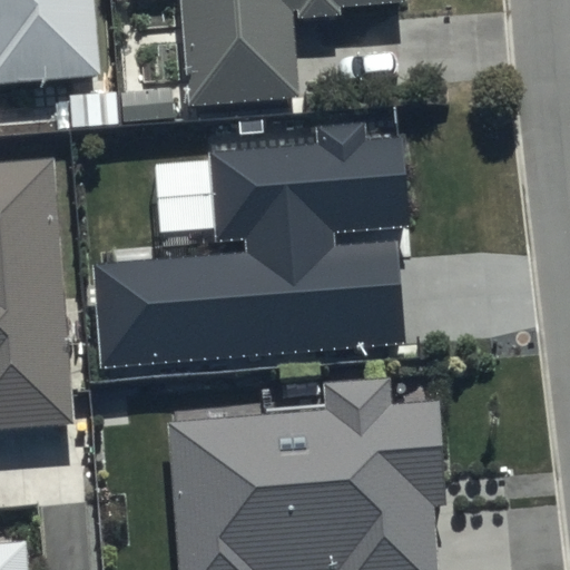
[(0,0),(0,101),(96,98),(90,0),(0,0)]
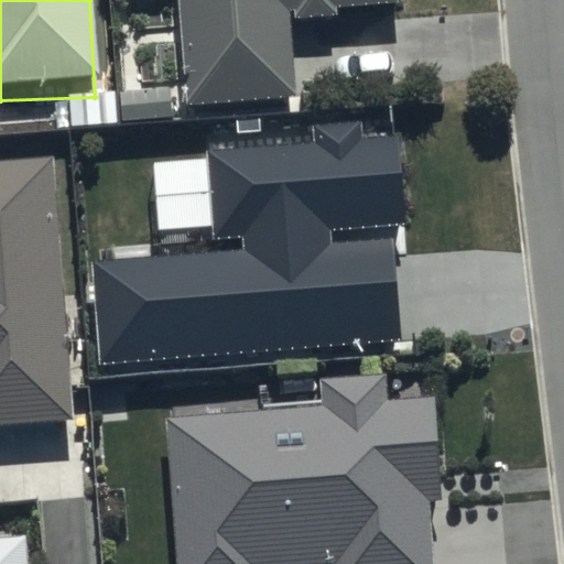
[(179,0),(184,121),(302,117),(299,39),(346,36),(346,24),(404,22),(402,0),(179,0)]
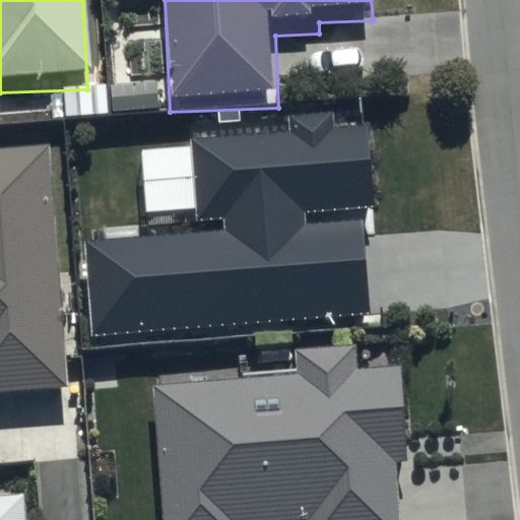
[(291,143),(194,151),(200,230),(226,228),(228,243),(87,254),(94,345),(373,324),(366,230),(308,234),(308,223),(375,218),(369,135),(334,137),(333,123),(290,127),(291,143)]
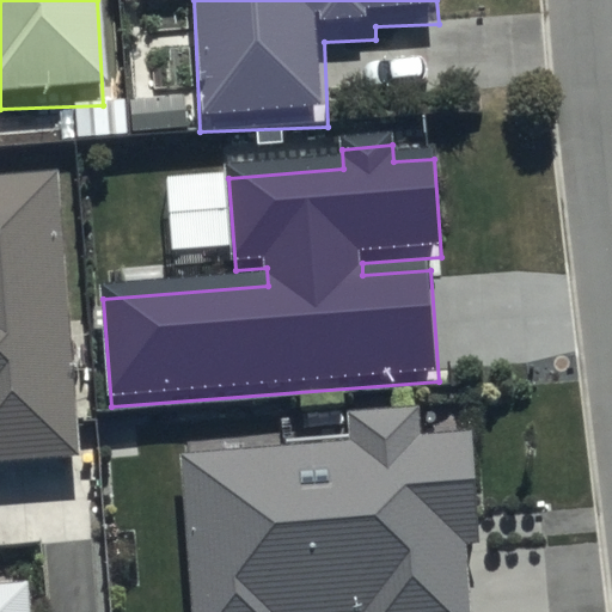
[(0,484),(79,481),(62,191),(0,195),(0,484)]
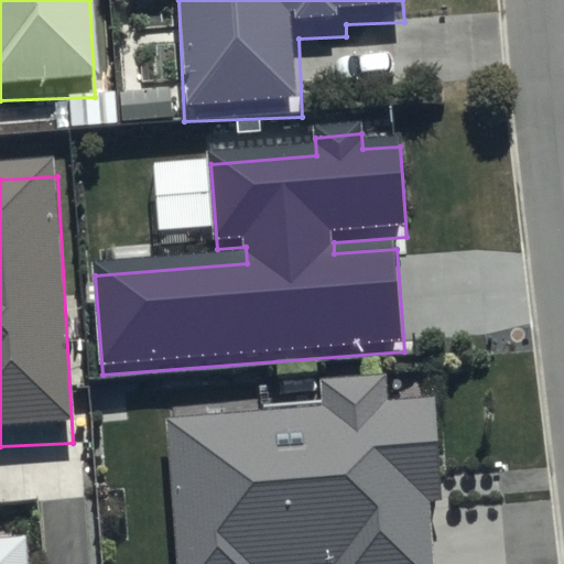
[(159,438),(171,563),(435,563),(432,528),(444,527),(434,422),(394,426),(391,397),(324,403),(326,422),(159,438)]
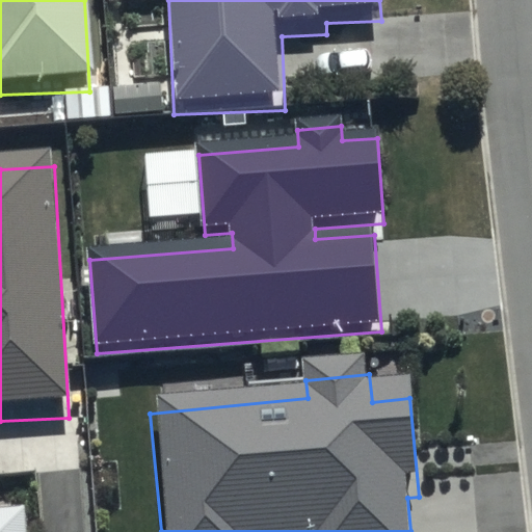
All buildings are outlined.
